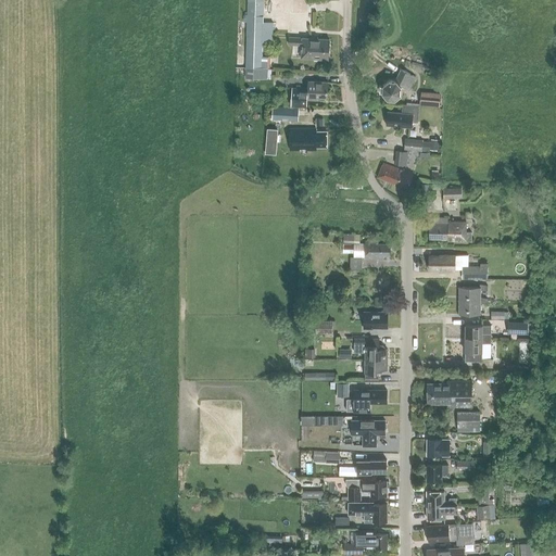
[(270,57),(262,57),(263,42),(273,43),(273,23),(263,22),(263,0),(247,0),(247,15),(243,15),(243,22),(247,22),(245,68),(267,70),(267,68),(269,68),(270,57)]
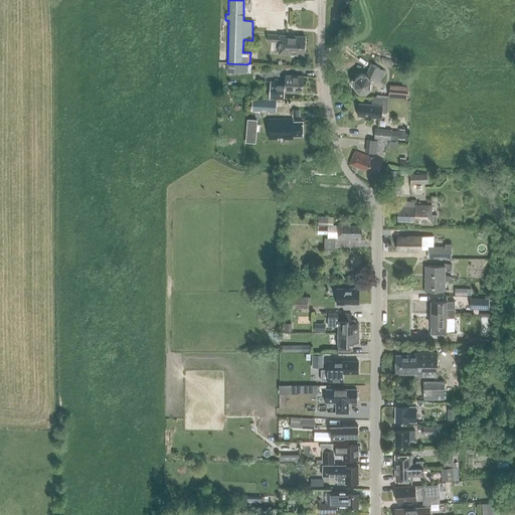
[(305,37),(267,34),(267,41),(280,42),(279,54),(304,55),(305,37)]
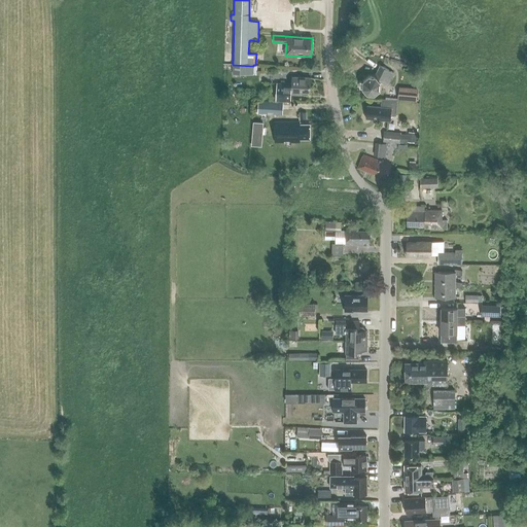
[(253,66),(233,65),(233,74),(253,74),(253,66)]
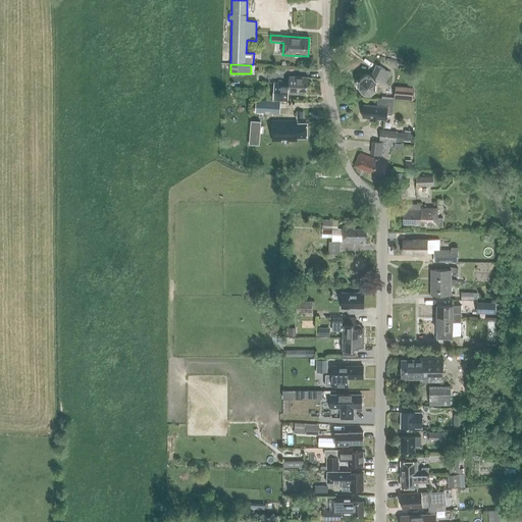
[(376,90),(376,83),(383,86),(390,73),(377,66),(371,77),(365,76),(360,81),(360,88),(364,93),(371,94),(376,90)]
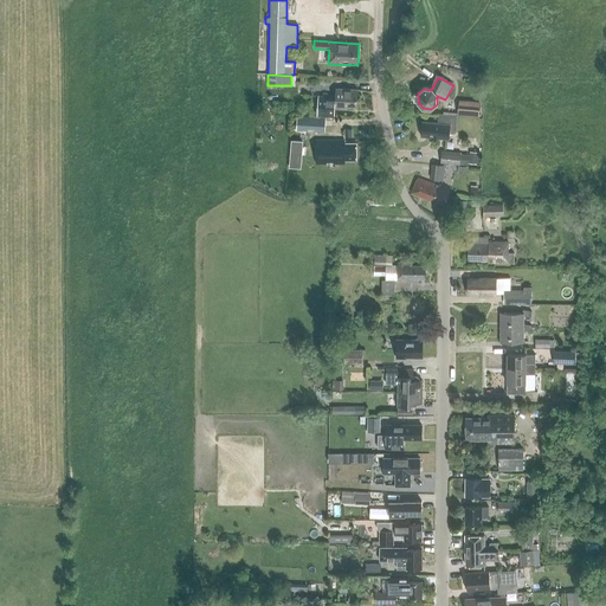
[(345,109),(345,105),(356,107),(358,94),(355,94),(355,90),(336,89),(336,97),(333,97),(318,96),(317,116),(333,117),(333,109),(345,109)]
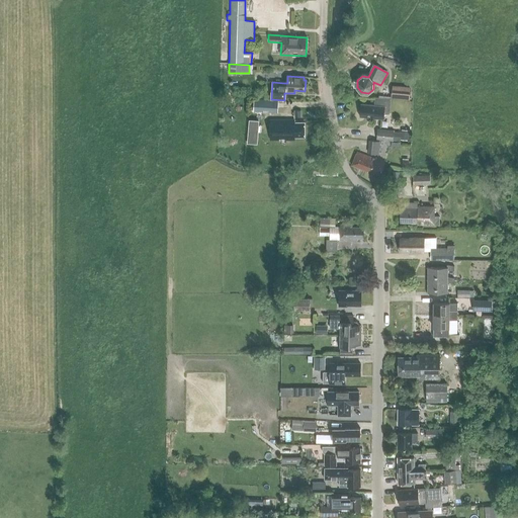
[(410,89),(392,88),(392,97),(409,99),(410,89)]
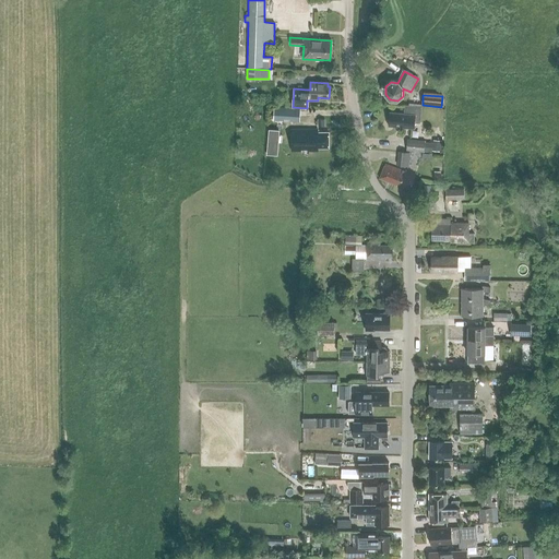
[(420,123),(421,107),(404,105),(404,114),(390,113),(388,127),(414,129),(415,123),(420,123)]
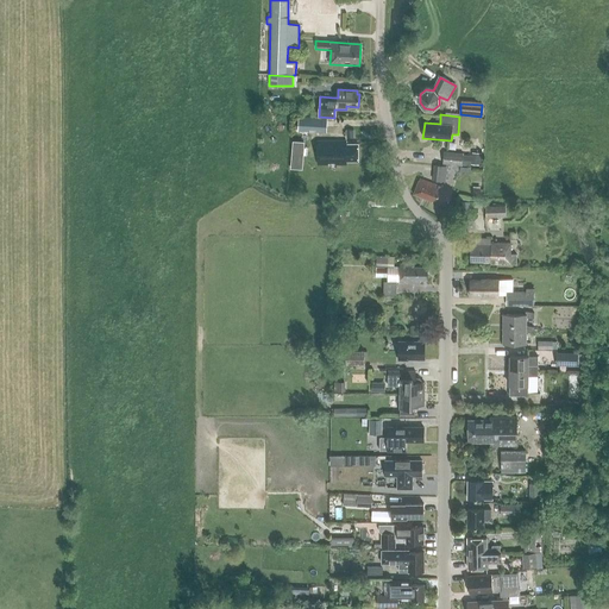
[(327,118),(297,117),(297,132),(326,133),(327,118)]
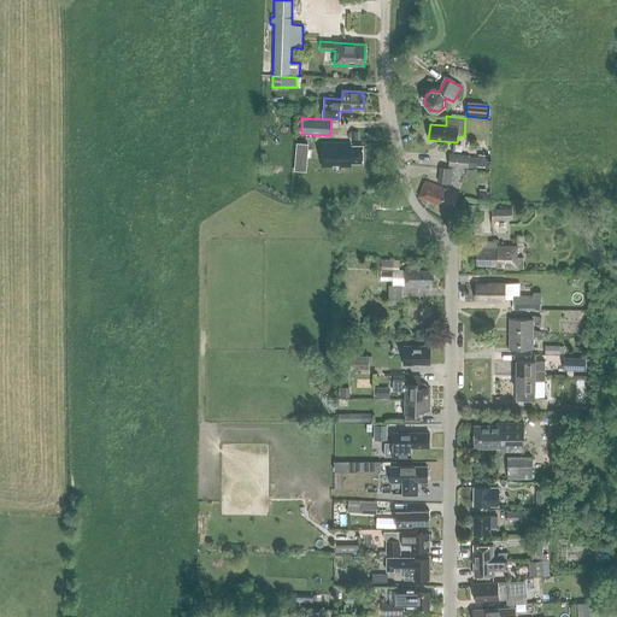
[(363,163),(363,146),(351,146),(351,142),(322,142),(322,166),(331,166),(331,163),(340,164),(340,166),(351,166),(351,163),(363,163)]
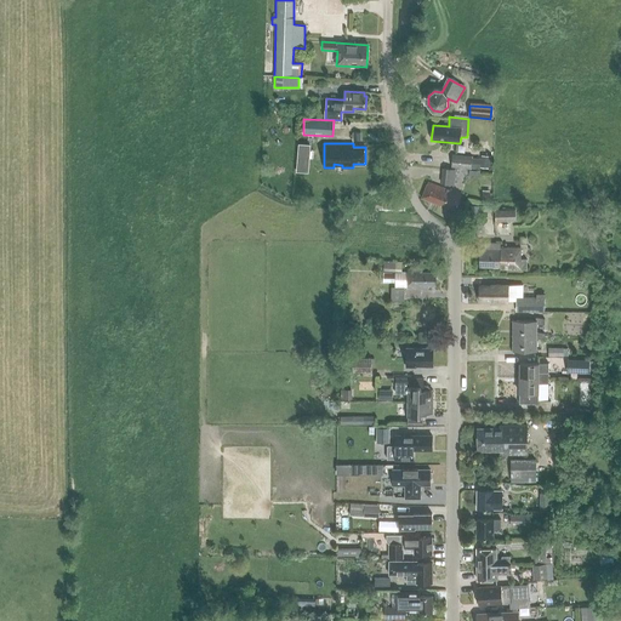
[(472,157),(453,154),(450,167),(471,170),(471,169),(479,170),(480,167),(489,169),(490,157),(480,155),(480,159),(472,158),(472,157)]
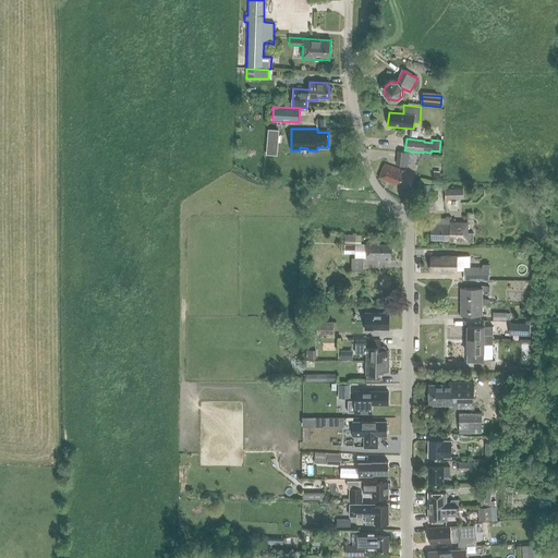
[(409,153),(398,152),(396,165),(408,166),(409,155),(421,156),(421,153),(410,152),(409,153)]
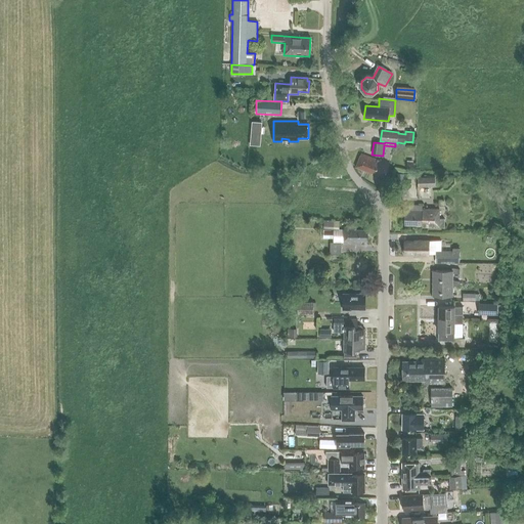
[(384,179),(390,164),(381,160),(380,161),(361,154),(355,168),(384,179)]
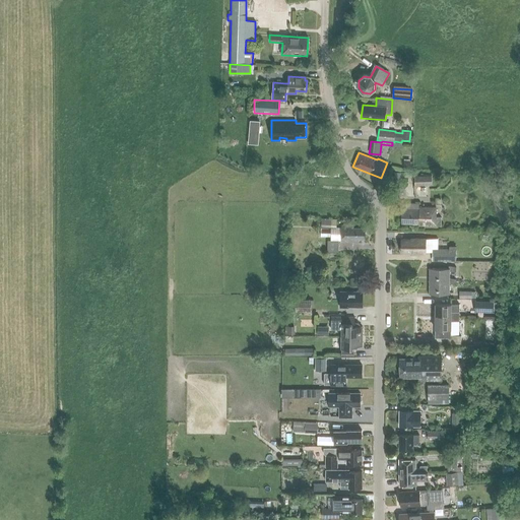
[(432,185),(432,174),(414,175),(414,185),(432,185)]
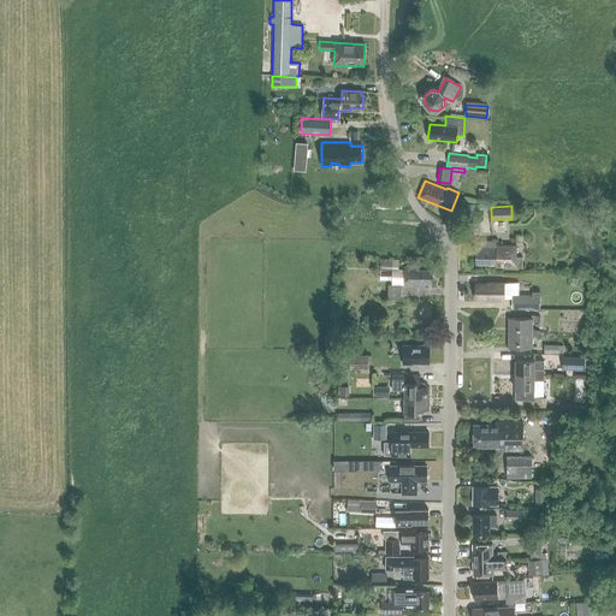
[(516,266),(522,266),(522,259),(515,259),(515,244),(497,244),(497,241),(480,241),(480,247),(477,247),(477,265),(496,265),(496,266),(516,266)]
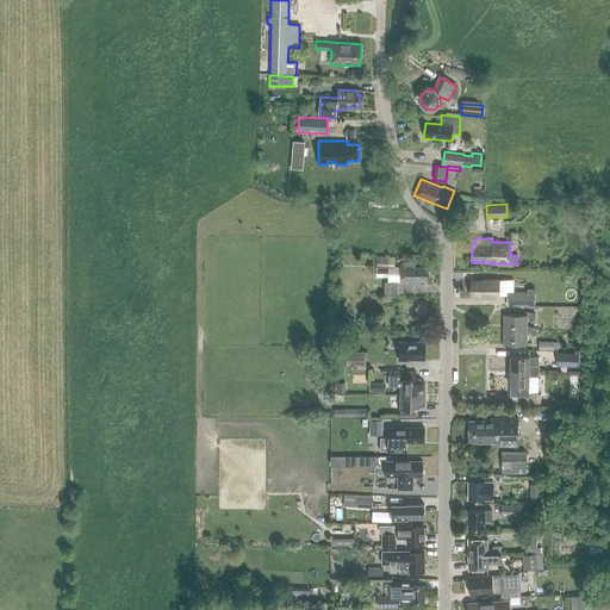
[(397,284),(399,284),(422,285),(421,280),(428,280),(428,268),(412,268),(414,265),(400,265),(399,267),(394,267),(394,257),(377,256),(377,267),(388,267),(387,282),(384,282),(384,296),(397,297),(397,284)]
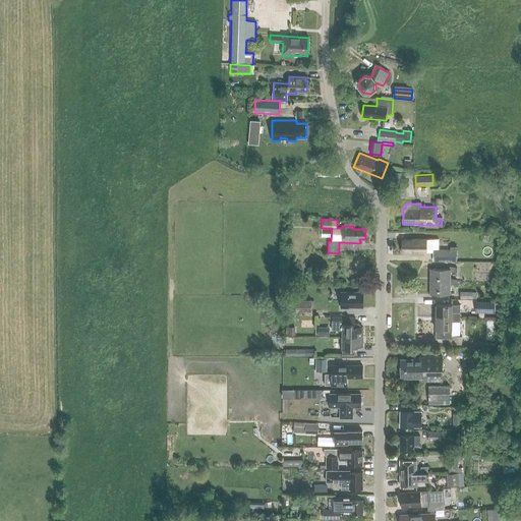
[(439,239),(426,239),(411,239),(411,240),(402,240),(402,253),(411,253),(411,254),(426,254),(426,252),(432,252),(432,249),(439,249),(439,239)]
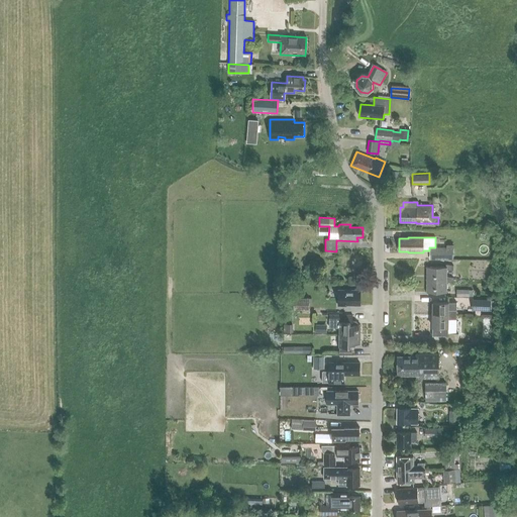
[(452,260),(452,248),(452,244),(446,244),(446,248),(430,248),(430,259),(452,260)]
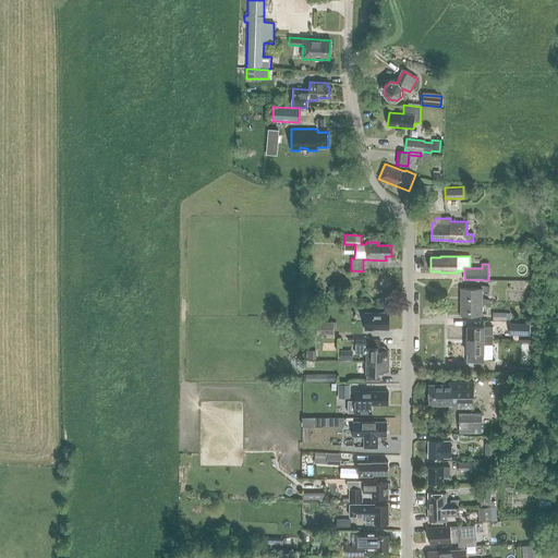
[(461,289),(460,302),(482,302),(482,299),(482,292),(489,292),(489,287),(481,286),(481,289),(461,289)]
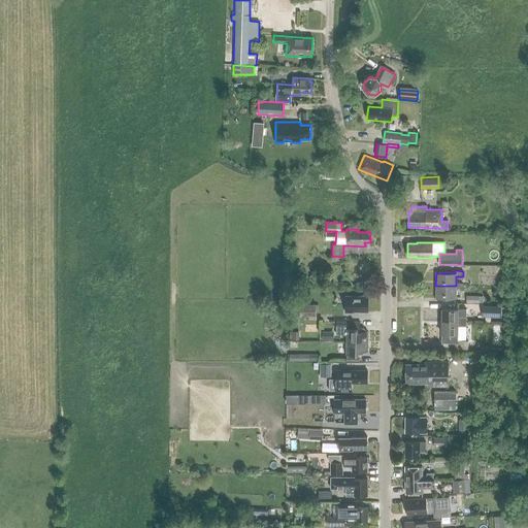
[(463,284),(456,283),(456,286),(435,286),(435,298),(456,299),(456,288),(463,288),(463,284)]
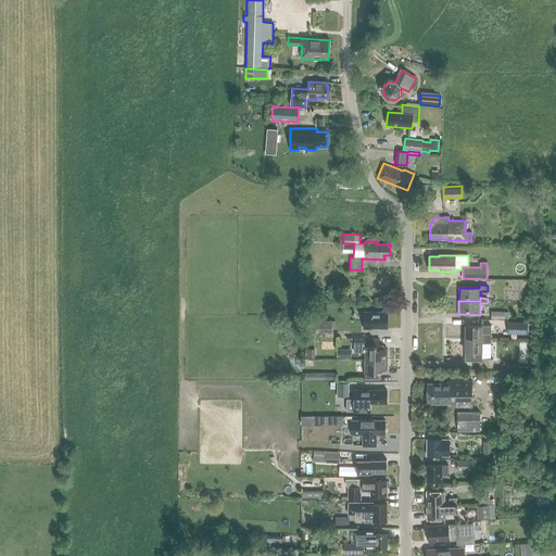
[(387,328),(388,312),(364,312),(364,329),(373,329),(373,328),(387,328)]
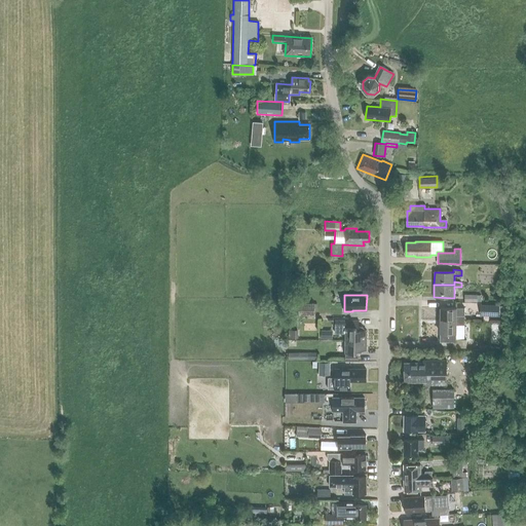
[(314,303),(299,302),(298,314),(314,314),(314,303)]
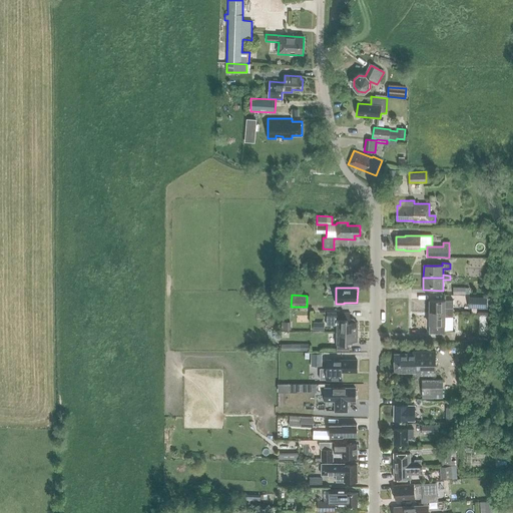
[(487,298),(468,297),(468,308),(487,309),(487,298)]
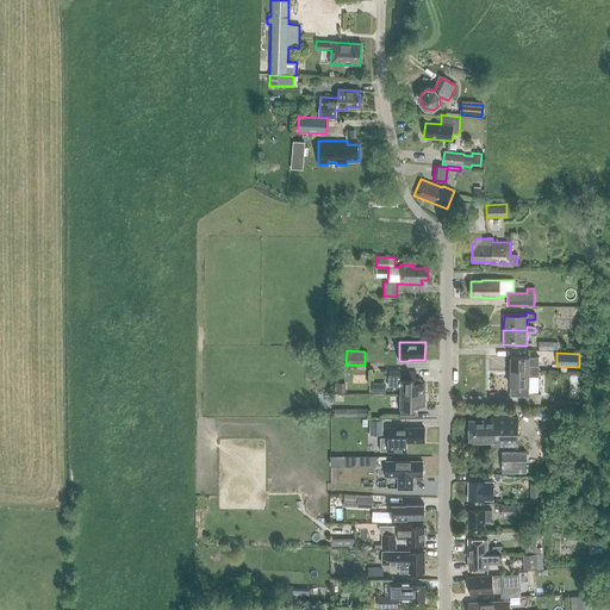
[(510,372),(539,372),(539,358),(510,356),(510,372)]
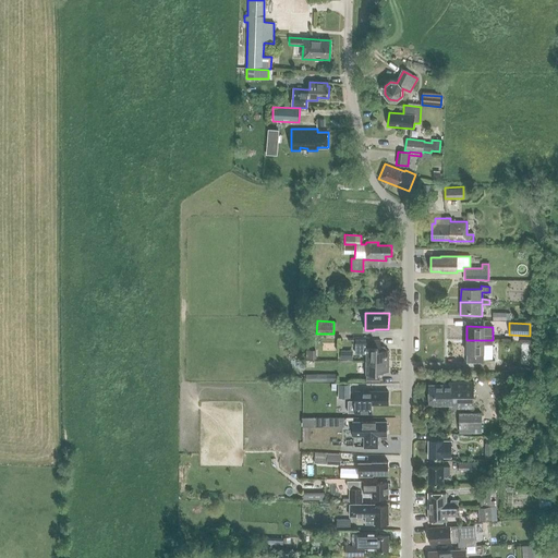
[(388,361),(388,351),(380,350),(380,340),(355,340),(355,354),(366,354),(366,361),(388,361)]
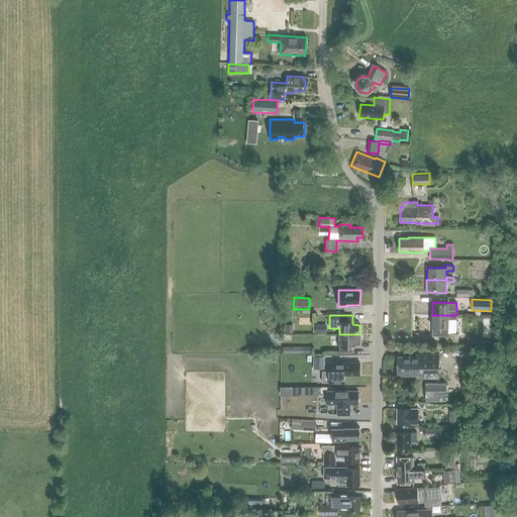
[(456,315),(432,315),(432,327),(432,336),(445,336),(445,341),(458,341),(458,333),(448,333),(448,327),(448,319),(456,319),(456,315)]
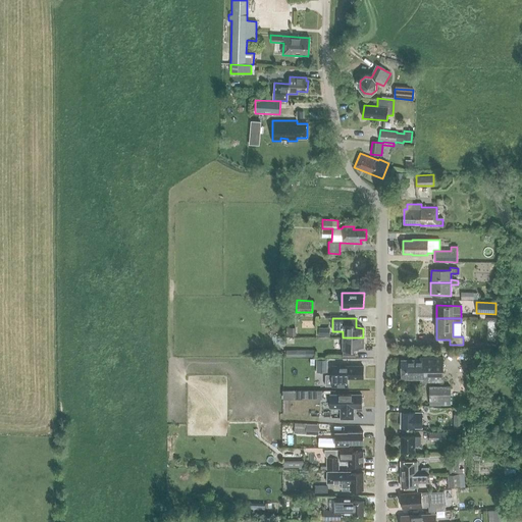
[(285,327),(285,335),(295,335),(295,327),(285,327)]
